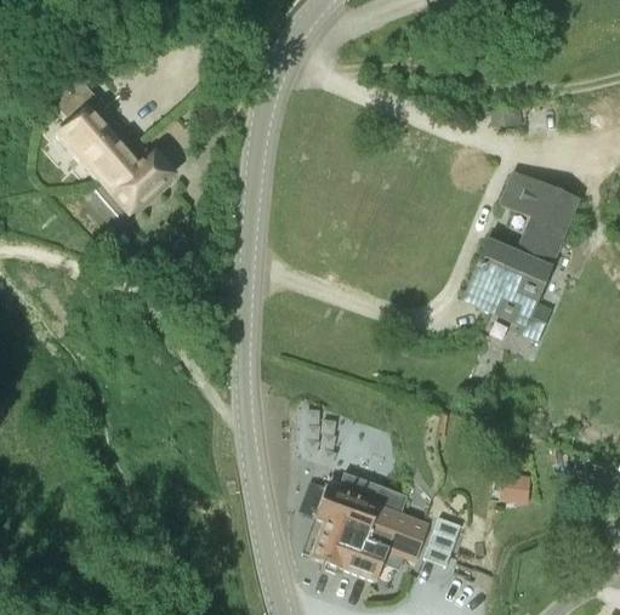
[(100,176),(137,143),(136,143),(80,79),(55,101),(70,119),(56,132),(96,178),(100,176)]
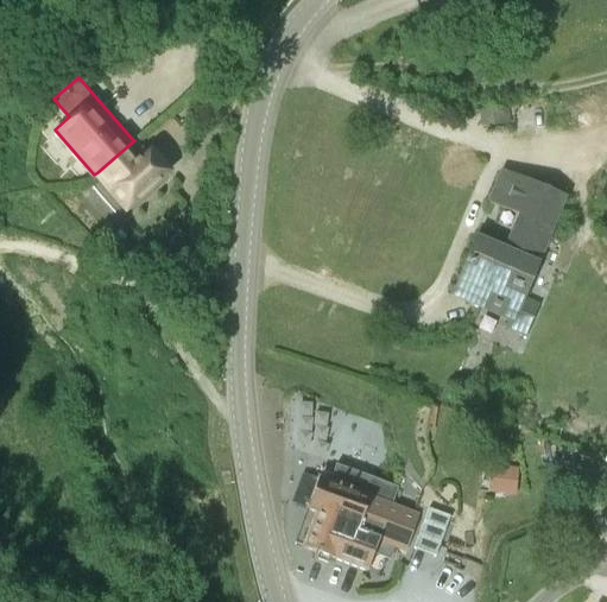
[(126,204),(168,168),(169,166),(151,147),(150,147),(150,149),(149,150),(137,137),(133,140),(134,140),(97,172),(126,204)]
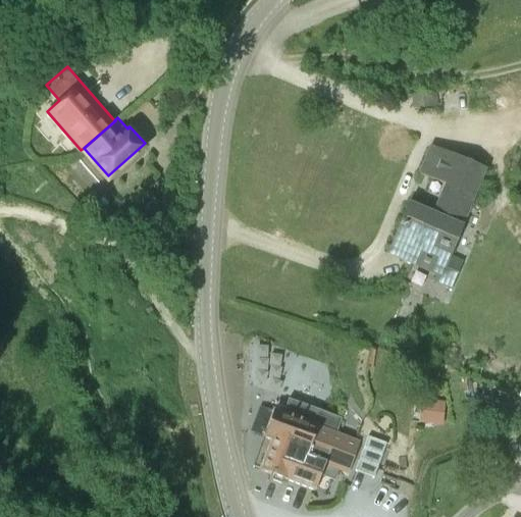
[(408,200),(387,249),(407,257),(410,250),(425,256),(424,258),(428,260),(429,258),(447,265),(464,223),(459,221),(482,163),(431,142),(420,169),(448,181),(435,211),(408,200)]
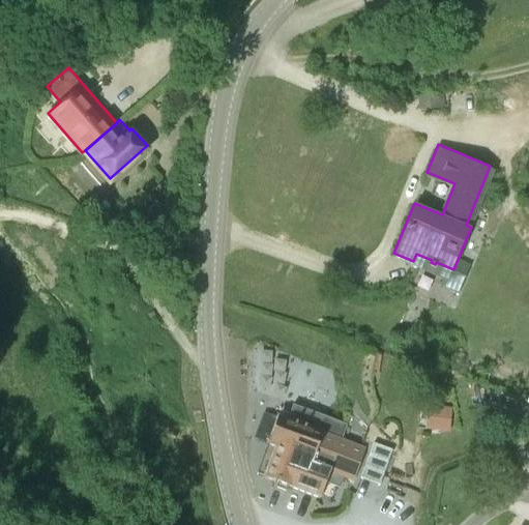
[(462,286),(465,278),(447,270),(444,279),(462,286)]
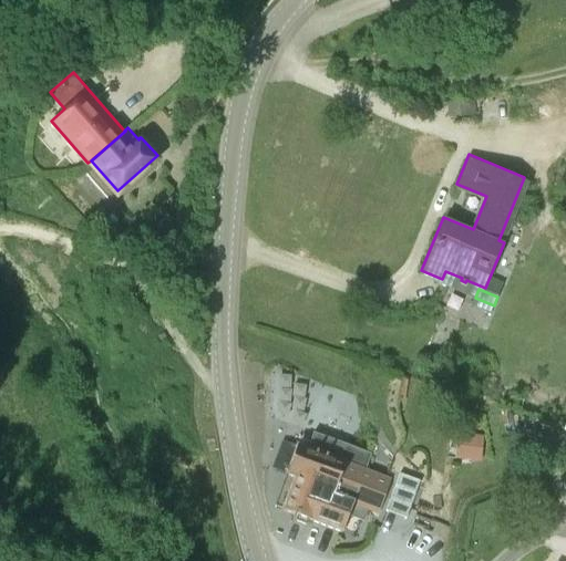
[(498,377),(491,374),(485,387),(493,391),(498,377)]
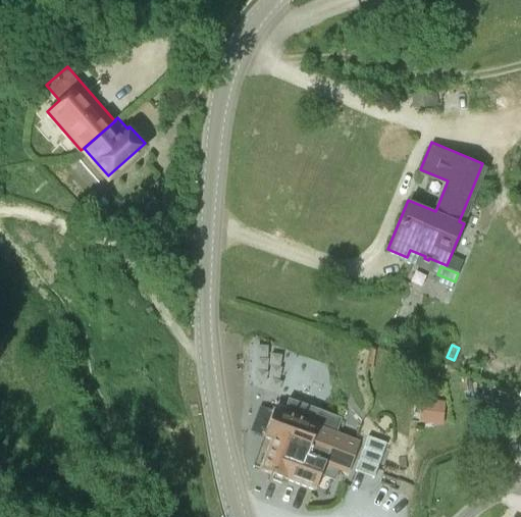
[(446,398),(421,396),(419,420),(444,422),(446,398)]
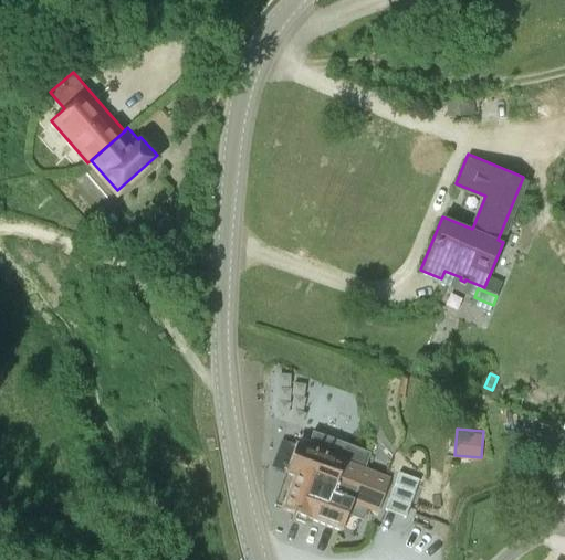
[(378,507),(383,496),(390,475),(365,466),(369,453),(346,444),(342,457),(297,441),(286,469),(294,472),(282,505),(297,510),(296,515),(306,519),(307,515),(342,527),(353,498),(378,507)]
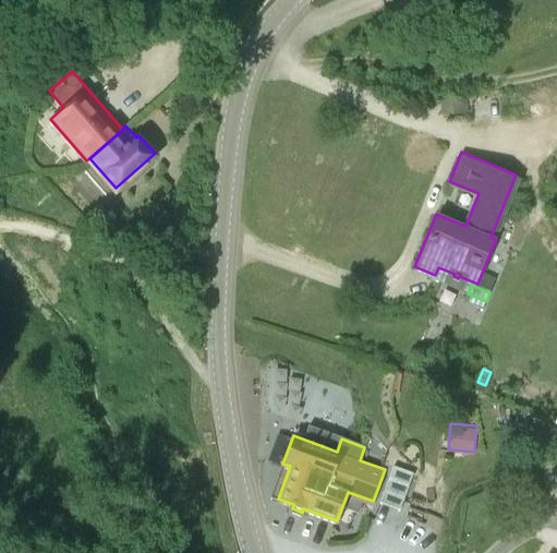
[(394,463),(379,500),(400,507),(414,470),(394,463)]
